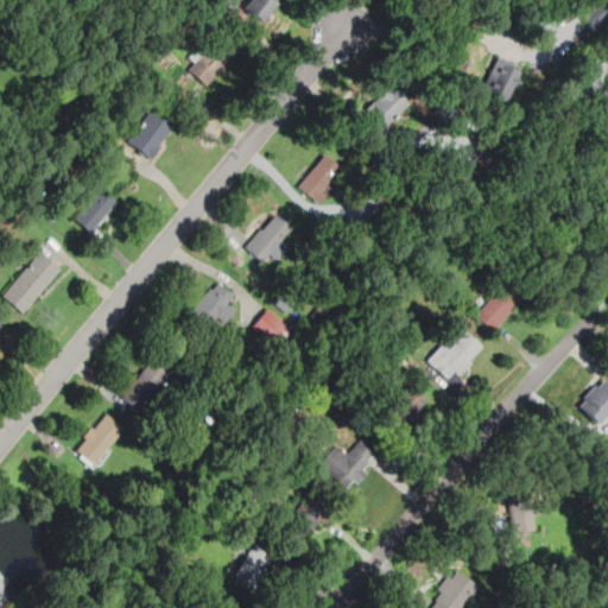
[(211,0),(211,1),(226,14),(240,0),(211,0)]
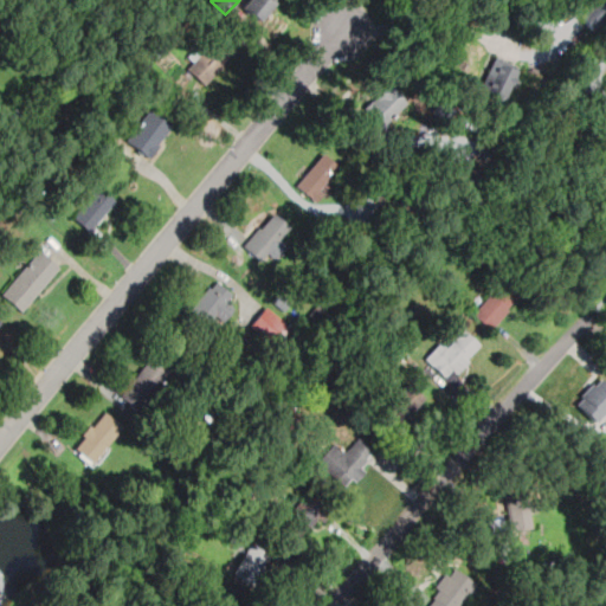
[(274,0),(249,0),(244,7),(260,21),(268,12),(276,1),(274,0)]
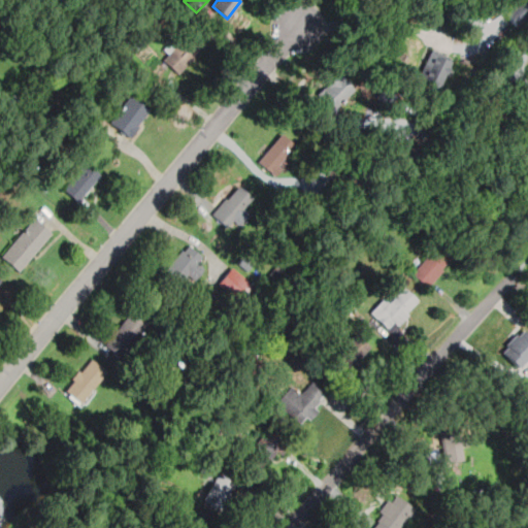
[(527,6),(522,0),(514,0),(502,11),(516,25),(527,12),(527,6)]
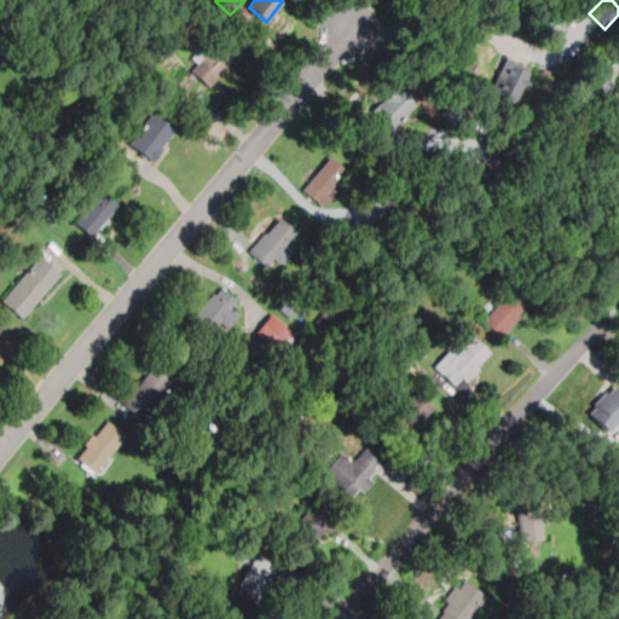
[(192,69),(212,86),(244,47),(225,30),(192,69)]
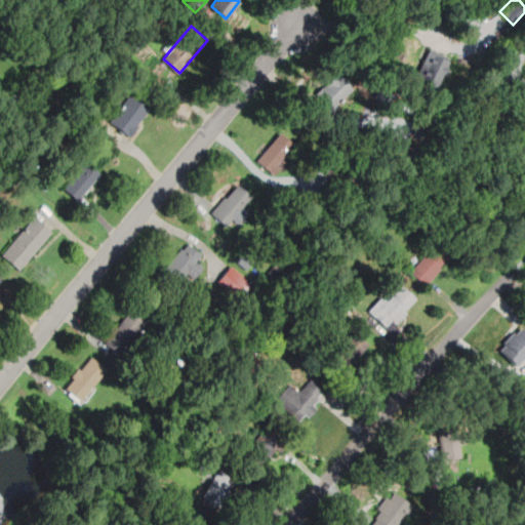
[(427,45),(458,57),(447,87),(438,83),(436,88),(425,83),(426,79),(415,76),(427,45)]
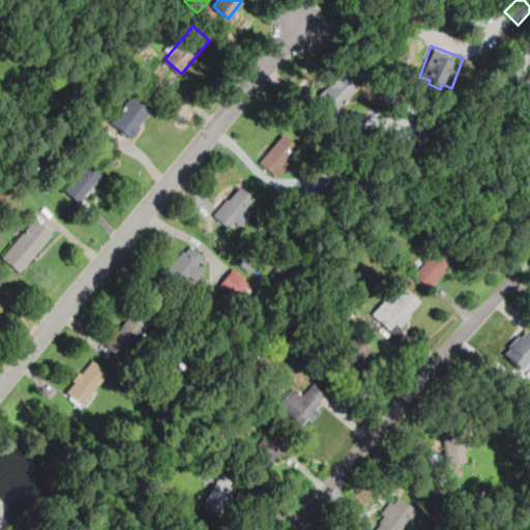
[(337,72),(318,94),(325,100),(323,104),(335,115),(357,90),(337,72)]
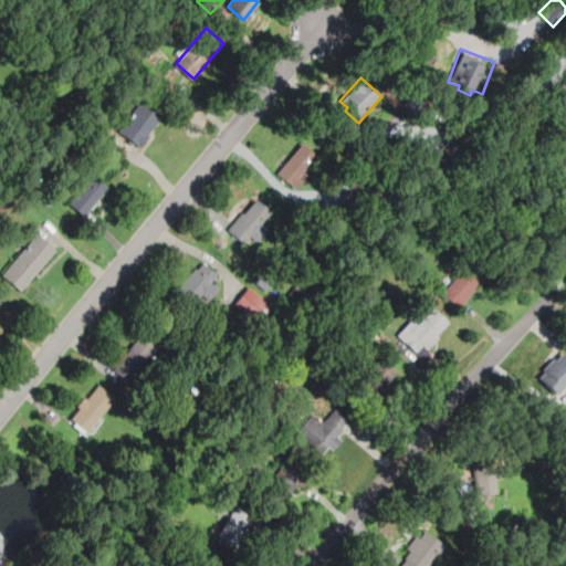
[(119,130),(139,103),(160,117),(150,132),(139,146),(119,130)]
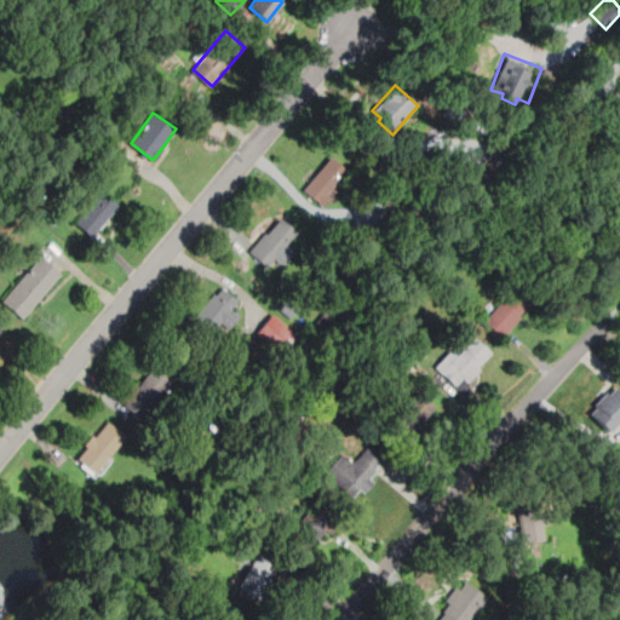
[(331,155),(303,190),(325,208),(333,199),(327,194),(346,168),(331,155)]
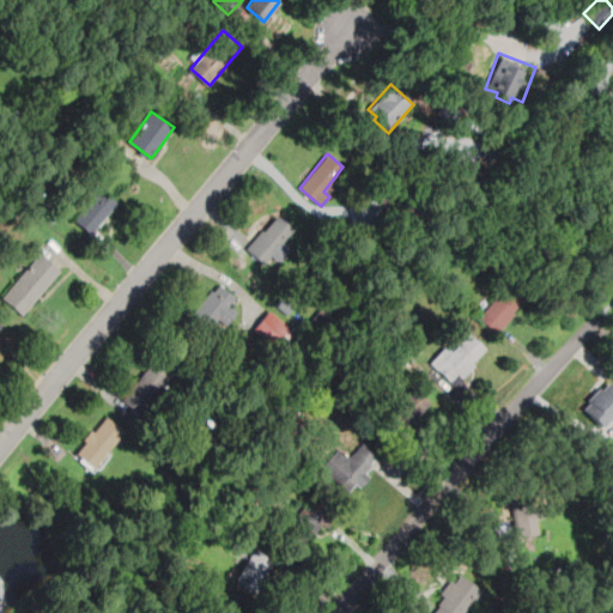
[(74,219),(98,188),(117,204),(105,218),(93,234),(84,228),(74,219)]
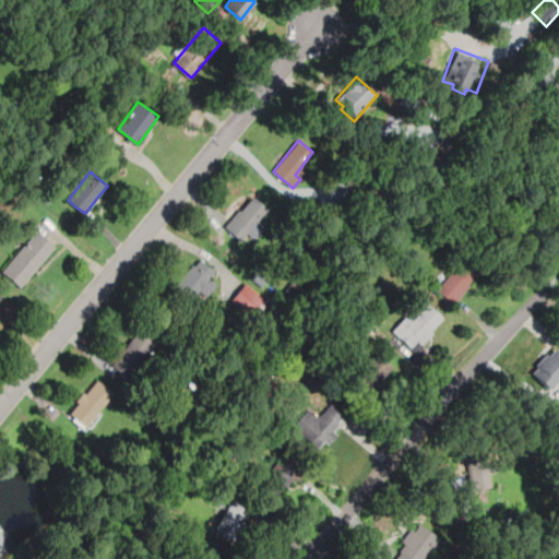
[(252,195),(241,210),(238,207),(224,226),(241,239),(248,230),(254,235),(272,212),(252,195)]
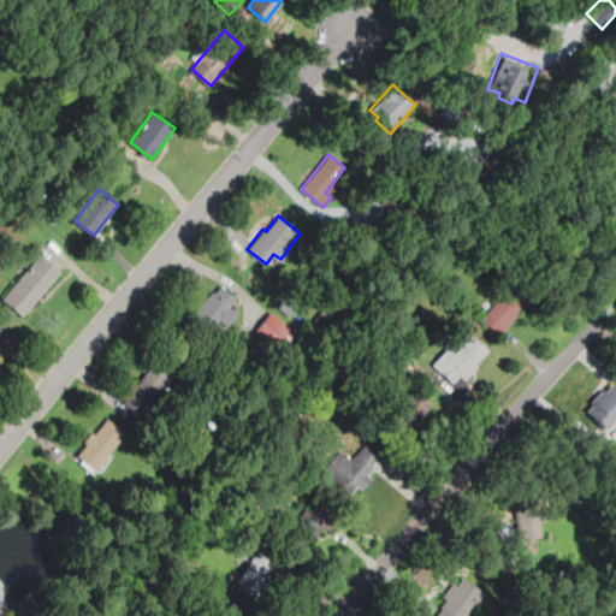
[(3,298),(41,254),(60,272),(39,297),(23,317),(3,298)]
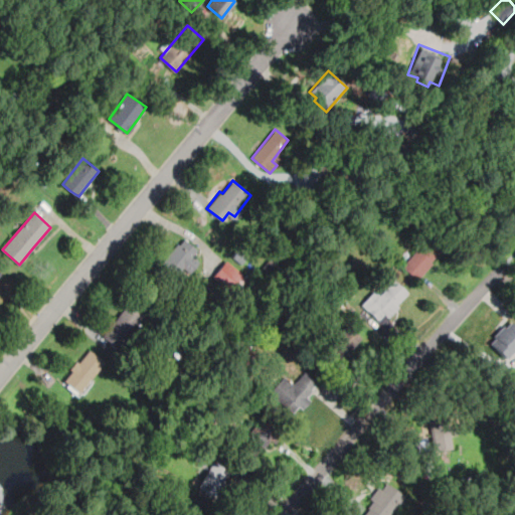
[(396,267),(415,283),(433,264),(430,261),(443,245),(426,231),(396,267)]
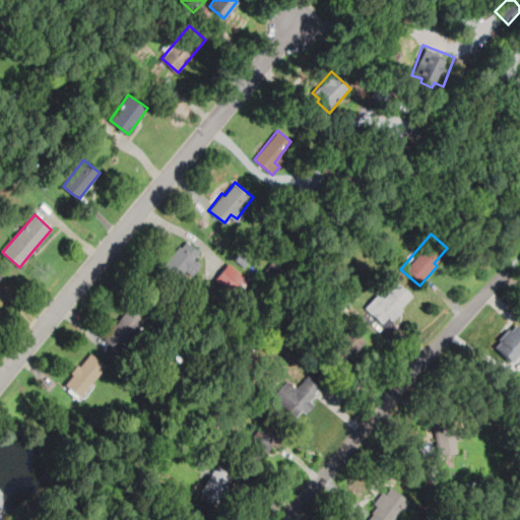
[(195,258),(199,252),(183,240),(163,267),(178,278),(184,270),(192,275),(201,263),(195,258)]
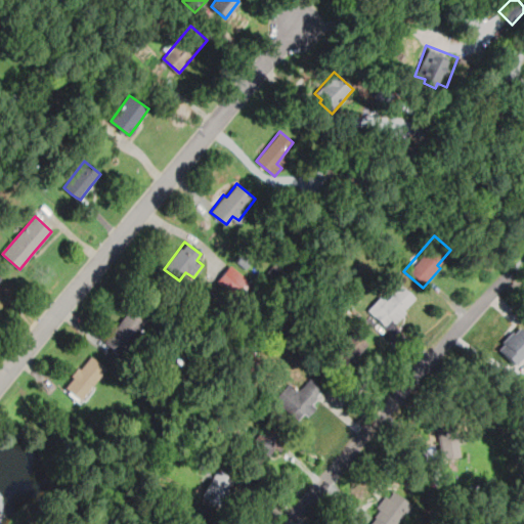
[(230,265),(218,280),(235,295),(248,279),(230,265)]
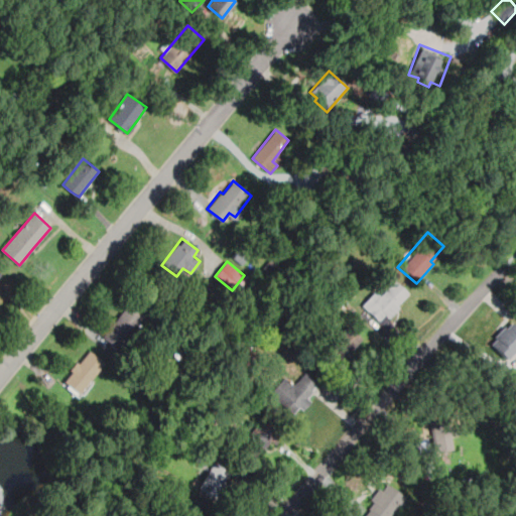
[(375,290),(362,304),(380,320),(385,314),(389,317),(400,306),(398,304),(408,293),(394,281),(381,296),(375,290)]
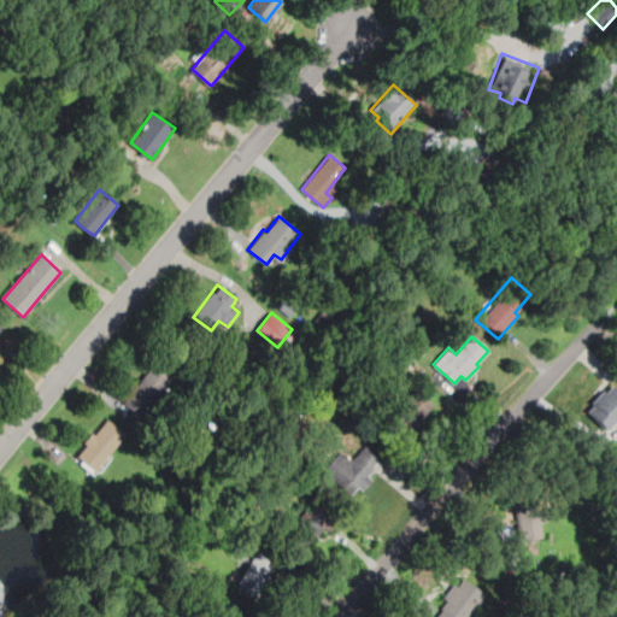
[(158,359),(124,401),(142,417),(176,374),(158,359)]
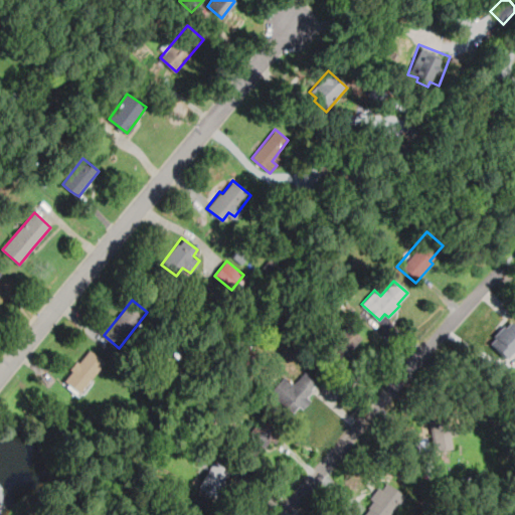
[(504,325),(494,335),(496,337),(491,342),(507,359),(514,350),(514,324),(511,321),(506,327),(504,325)]
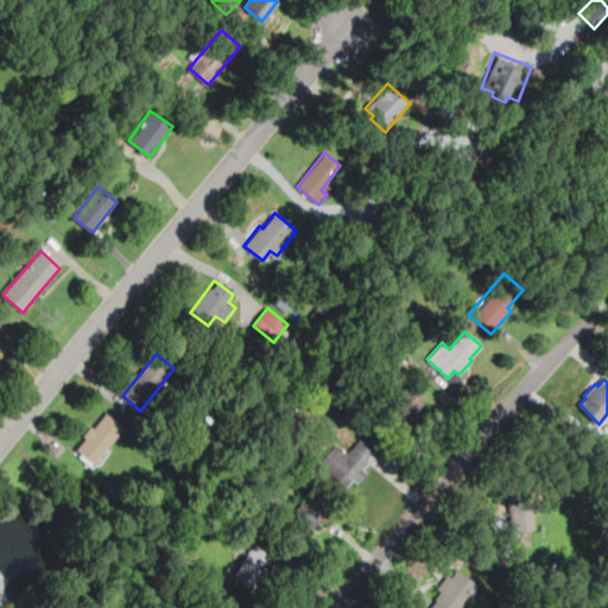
[(411,384),(380,418),(396,432),(426,398),(411,384)]
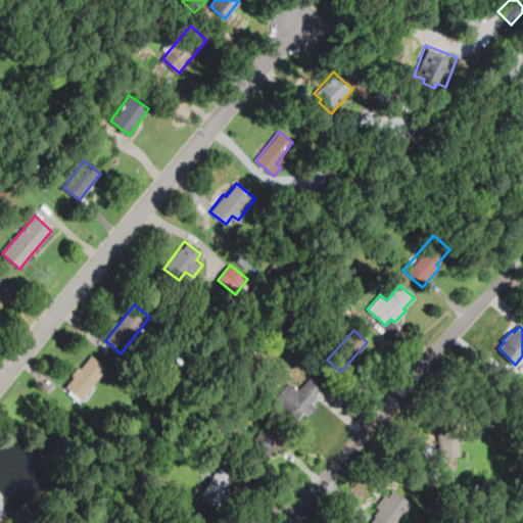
[(92,353),(81,368),(79,366),(72,375),(75,377),(67,387),(81,397),(106,365),(92,353)]
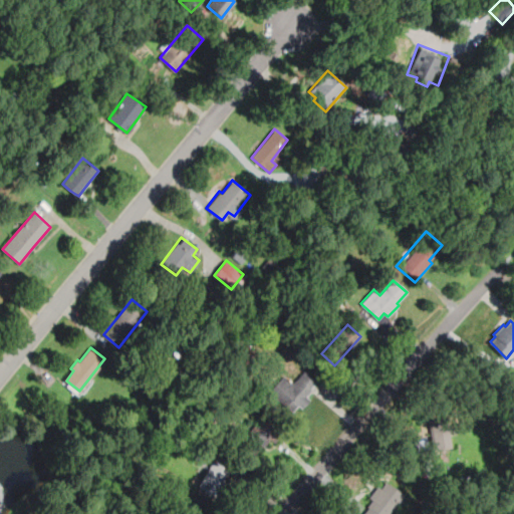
[(283,373),(267,392),(281,404),(275,412),(284,420),(298,405),(302,409),(310,399),(306,395),(318,380),(305,369),(293,382),(283,373)]
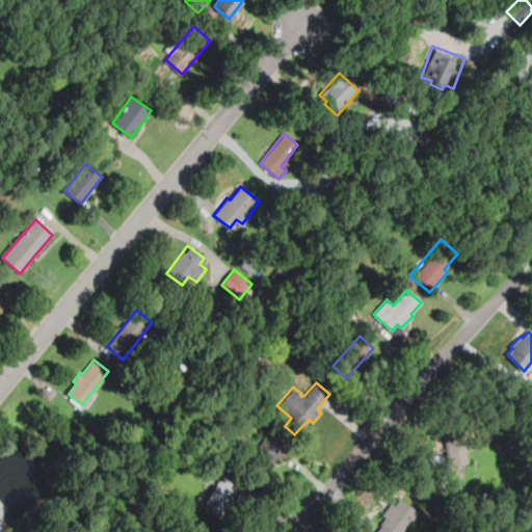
[(446,434),(450,467),(468,464),(463,432),(446,434)]
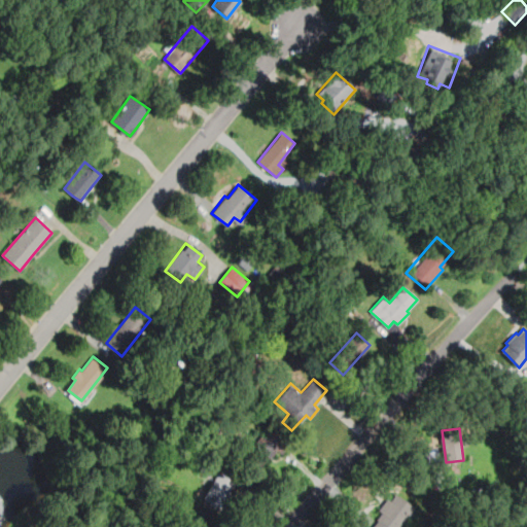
[(242,455),(255,468),(282,441),(270,430),(265,436),(262,434),(242,455)]
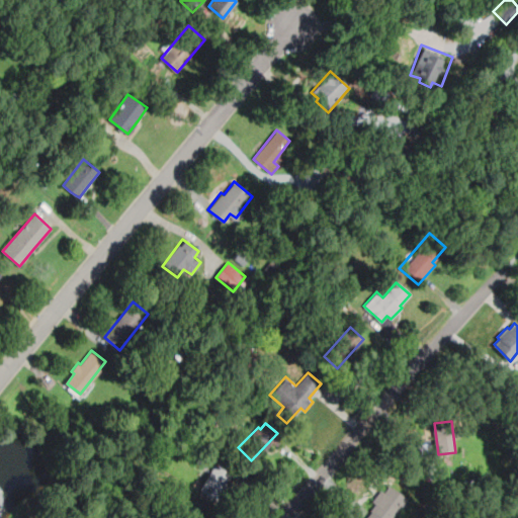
[(216,464),(199,491),(216,501),(232,475),(216,464)]
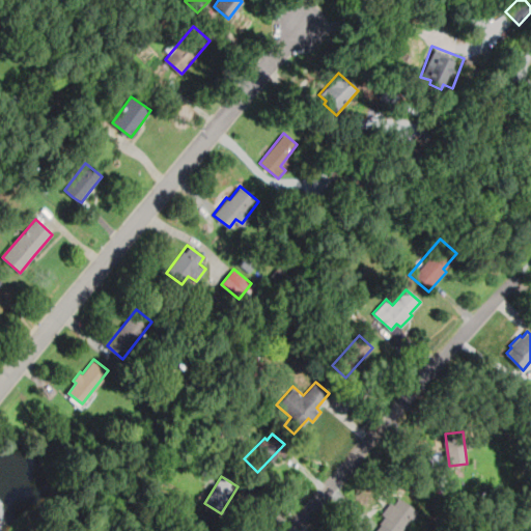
[(390,502),(382,514),(385,516),(380,524),(382,525),(376,530),(400,530),(416,511),(399,498),(393,505),(390,502)]
